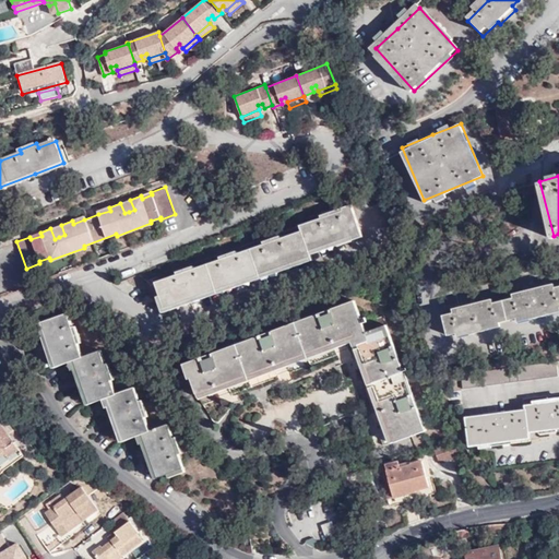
[(203,189),(194,192),(200,209),(210,205),(203,189)]
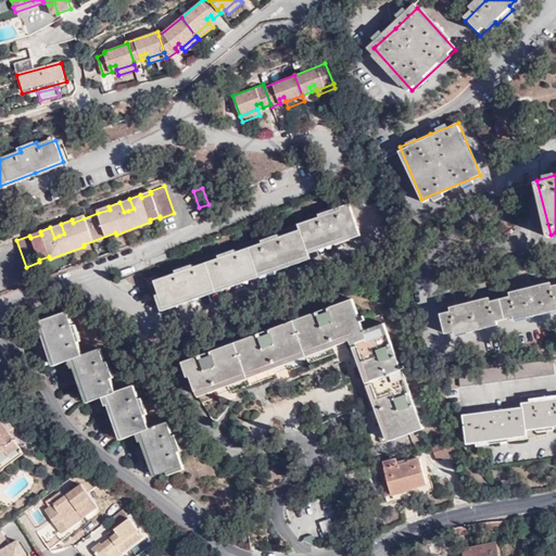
[(341,212),(300,227),(302,232),(156,282),(165,307),(190,300),(191,303),(196,302),(201,300),(199,297),(232,285),(234,288),(238,287),(243,285),(242,281),(276,270),(277,274),(282,272),(288,270),(287,266),(311,257),(308,253),(332,244),(333,248),(339,245),(343,244),(342,241),(350,239),(351,241),(361,238),(350,206),(340,210),(341,212)]
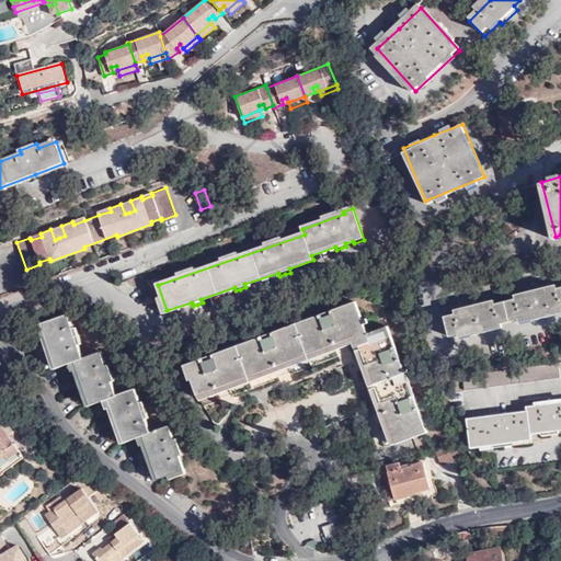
[(448,335),(560,308),(560,287),(556,288),(554,285),(534,290),(515,295),(516,298),(494,304),(494,300),(471,306),(454,310),(455,312),(443,316),(448,335)]
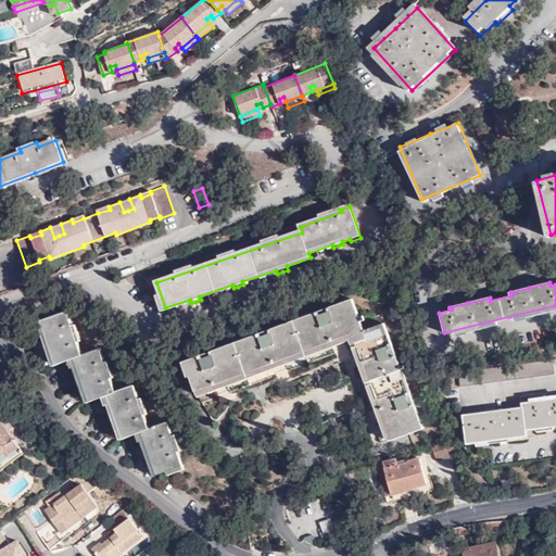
[(191,375),(197,390),(223,381),(276,363),(329,343),(353,336),(362,357),(381,414),(391,442),(421,431),(381,317),(366,323),(364,318),(361,319),(354,301),(182,361),(188,376),(191,375)]
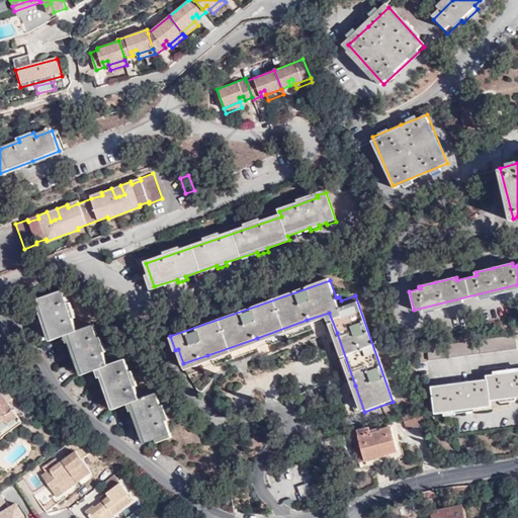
[(131,404),(137,420),(139,428),(145,444),(168,436),(155,396),(138,402),(124,361),(107,366),(93,326),(77,332),(63,291),(38,300),(45,316),(47,324),(53,340),(69,335),(75,350),(78,358),(83,375),(100,369),(105,384),(108,394),(113,409),(131,404)]
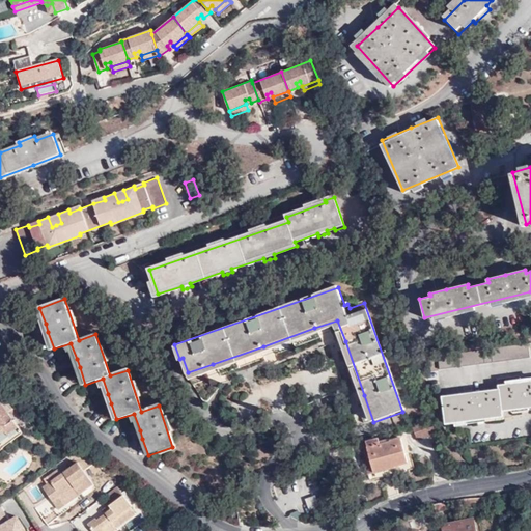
[(48,332),(46,324),(39,325),(40,329),(43,334),(48,332)]
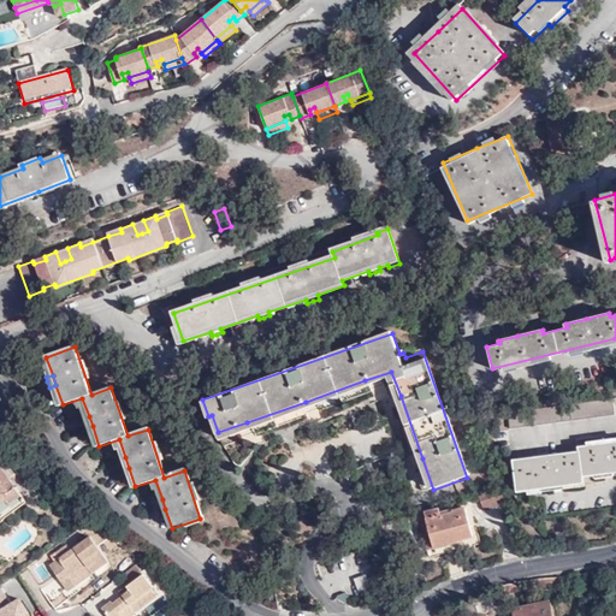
[(389,396),(386,388),(372,390),(373,398),(389,396)]
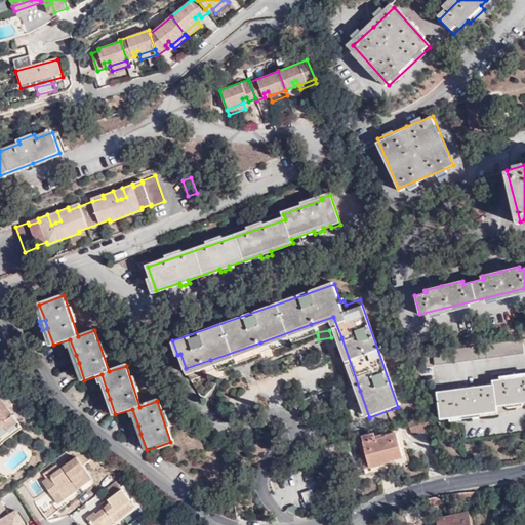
[(523,353),(522,339),(432,352),(434,365),(523,353)]
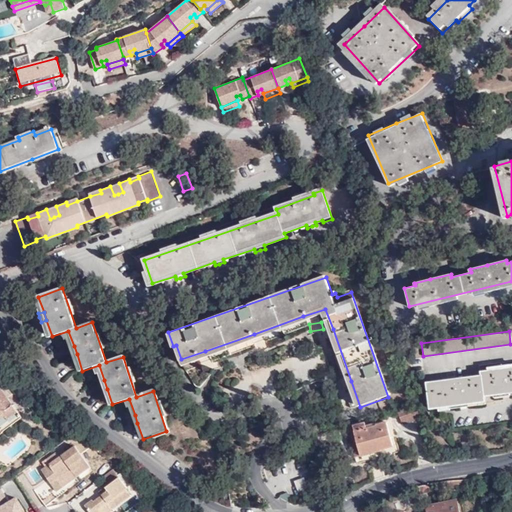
[(71,356),(77,354),(74,346),(68,348),(69,352),(71,356)]
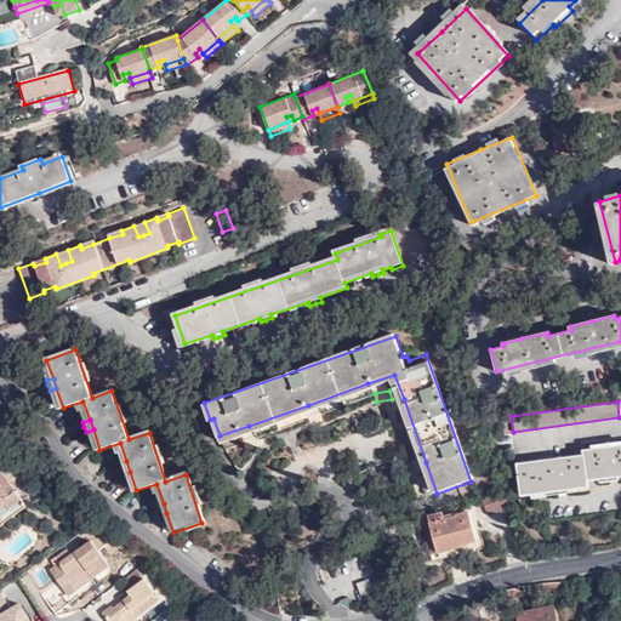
[(582,456),(517,465),(522,496),(588,486),(587,480),(620,476),(620,442),(590,446),(591,450),(581,451),(582,456)]
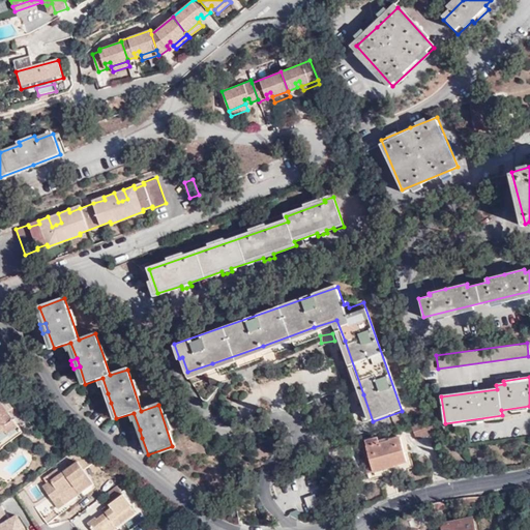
[(105,405),(111,403),(108,393),(101,395),(102,400),(105,405)]
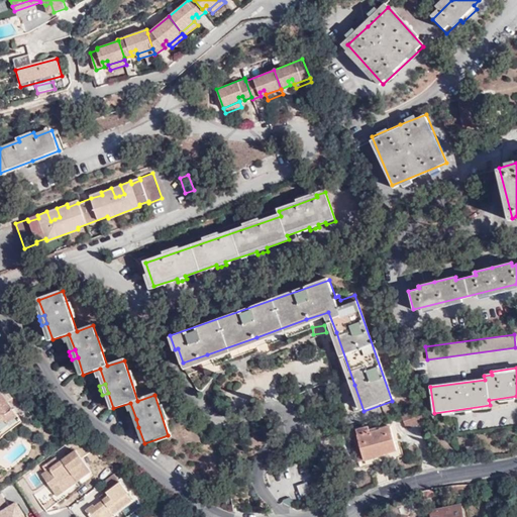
[(0,392),(0,436),(20,421),(0,392)]
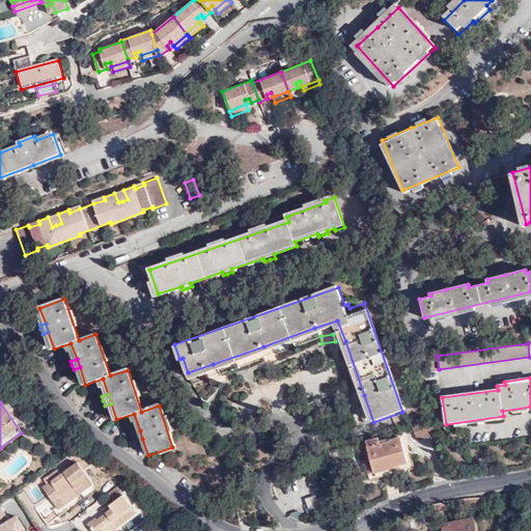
[(417,443),(435,436),(430,423),(429,421),(412,428),(417,443)]
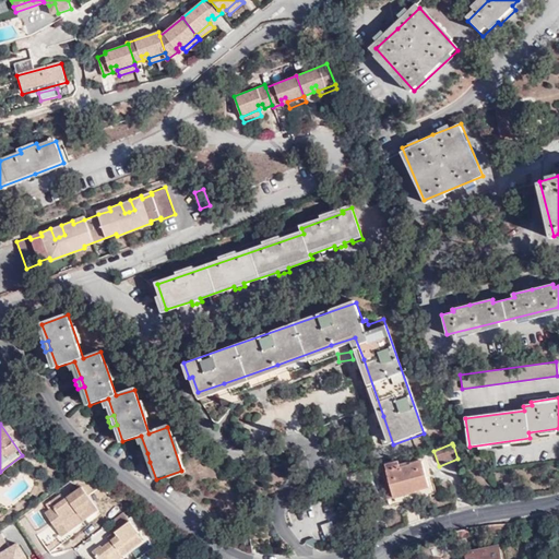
[(150,462),(147,453),(141,455),(142,460),(144,464),(150,462)]
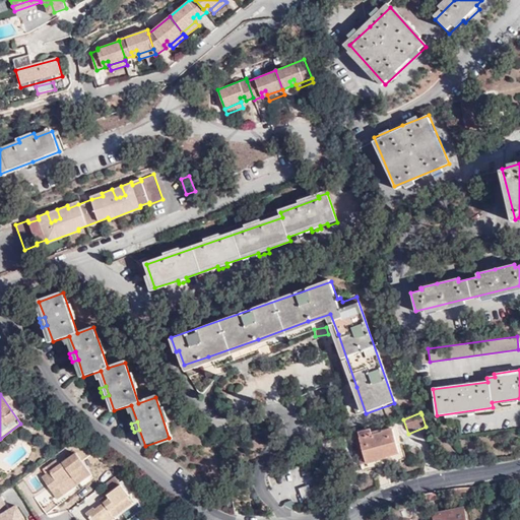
[(370,430),(358,434),(361,441),(354,443),(362,463),(404,451),(402,443),(397,445),(392,428),(382,432),(383,433),(372,436),(370,430)]
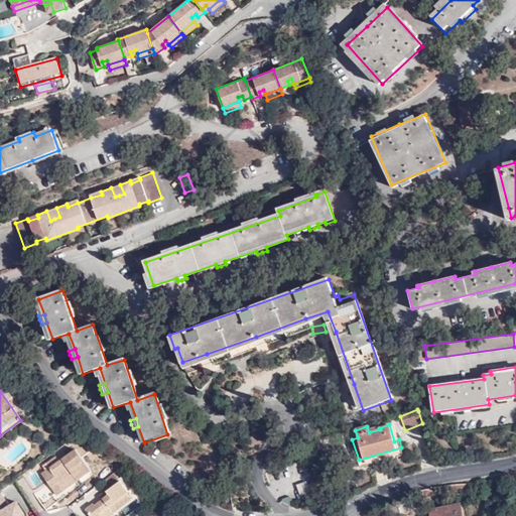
[(76,479),(78,481),(92,472),(77,450),(43,474),(53,489),(60,483),(62,487),(76,479)]
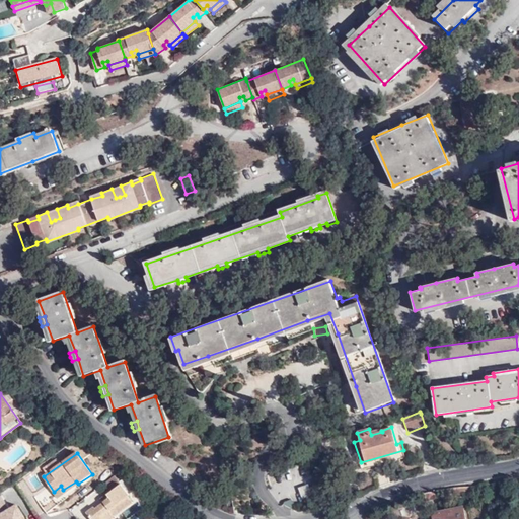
[(380,488),(389,484),(384,468),(375,471),(380,488)]
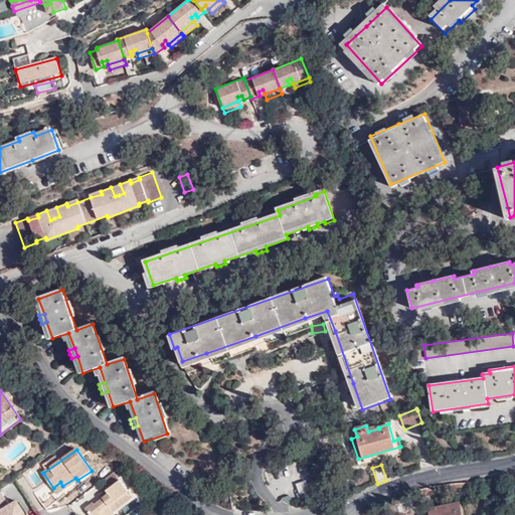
[(115,472),(104,480),(111,488),(107,491),(109,494),(103,499),(95,505),(94,503),(86,509),(91,514),(102,514),(101,513),(110,507),(114,513),(133,499),(128,492),(129,491),(115,472)]
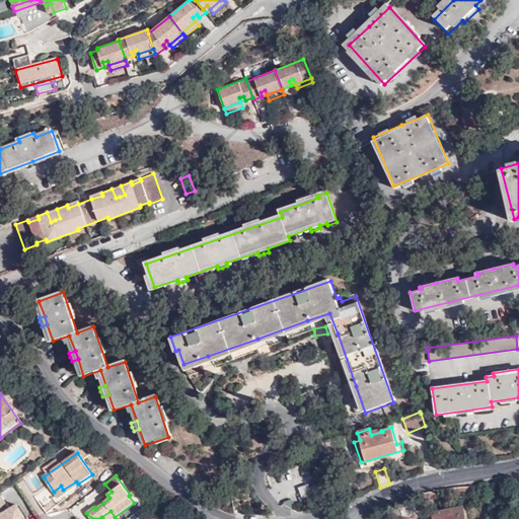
[(58,499),(78,484),(76,482),(63,490),(61,486),(54,492),(58,499)]
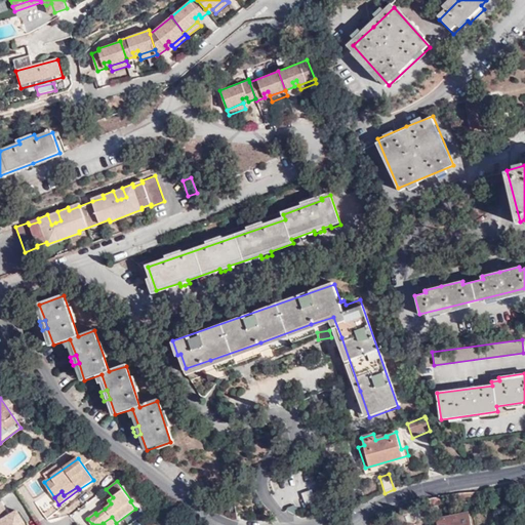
[(311,490),(301,494),(306,503),(315,500),(311,490)]
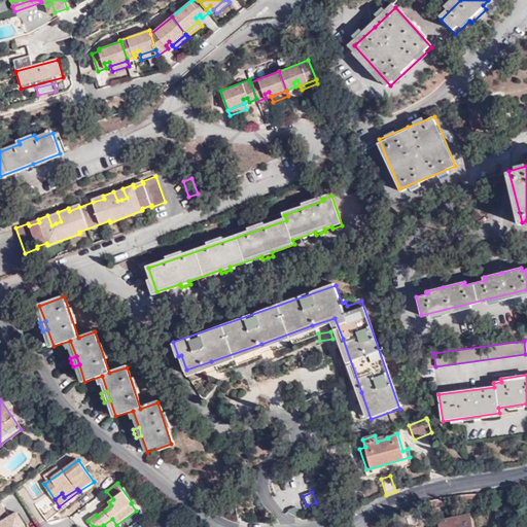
[(460,494),(460,502),(490,500),(489,492),(460,494)]
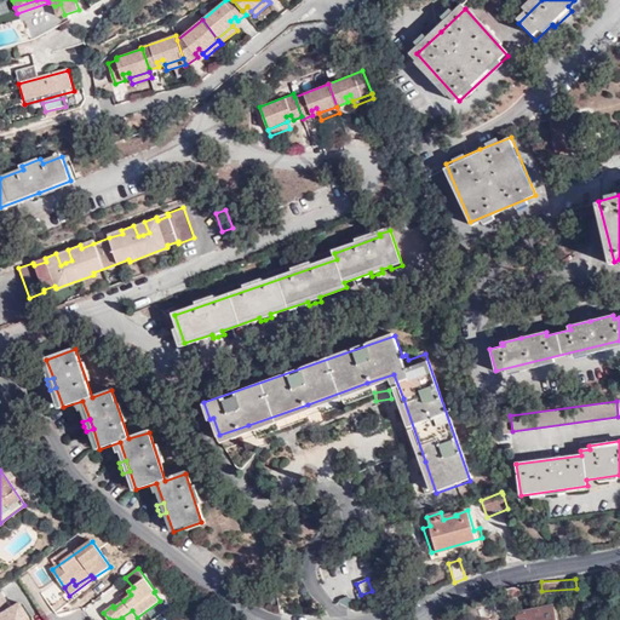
[(522,586),(509,587),(510,596),(522,593),(522,586)]
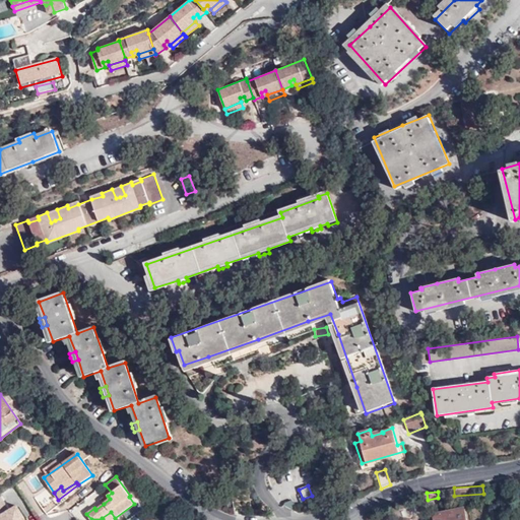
[(0,519),(25,519),(16,504),(9,509),(1,496),(1,497),(0,497),(0,519)]
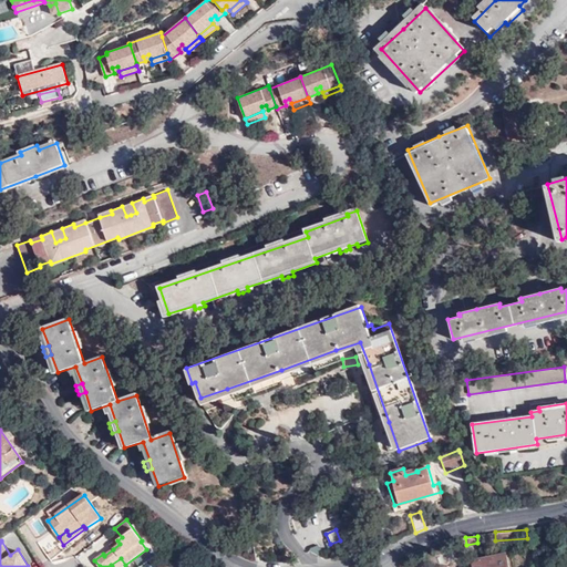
[(309,547),(307,550),(316,555),(319,548),(317,544),(309,547)]
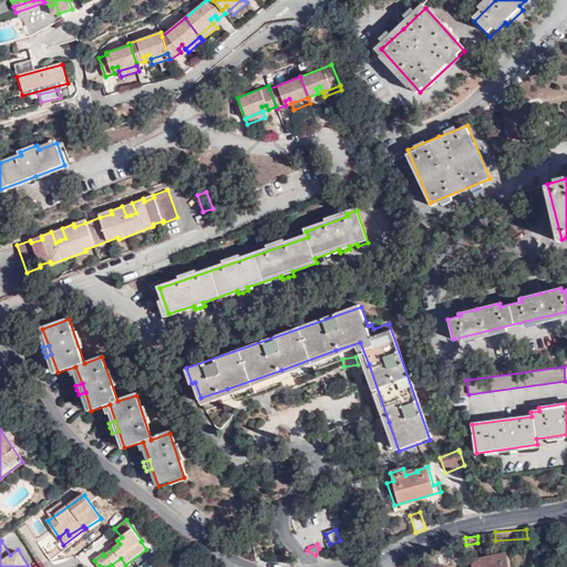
[(507,566),(505,555),(472,560),(472,566),(507,566)]
